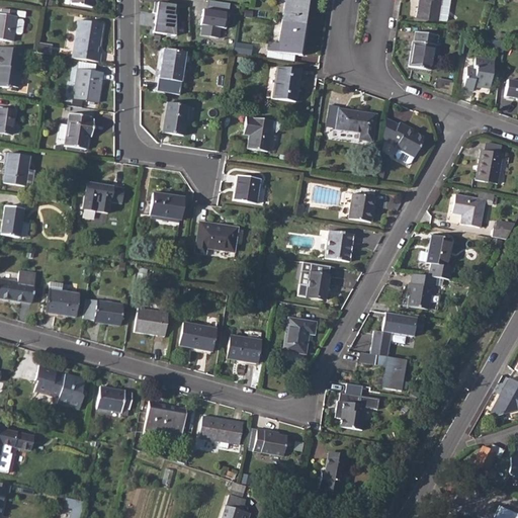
[(222,2),(208,0),(206,10),(228,13),(229,10),(221,9),(222,2)]
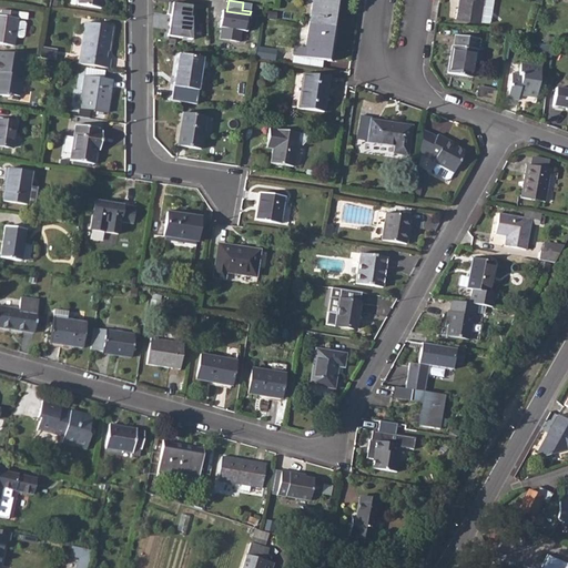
[(308,0),(313,1),(308,24),(336,28),(340,0),(308,0)]
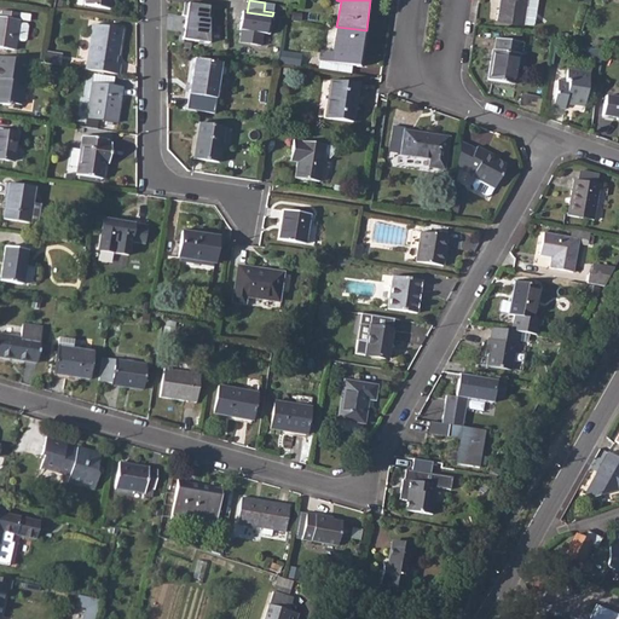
[(502,0),(502,7),(499,6),(497,19),(522,24),(526,0),(502,0)]
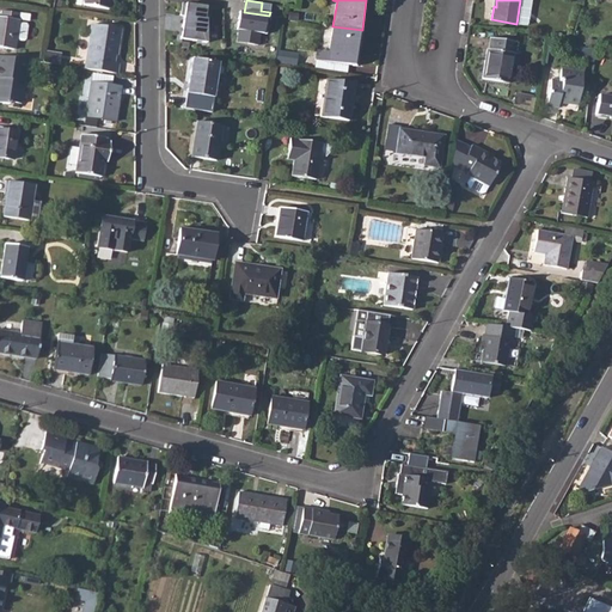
[(207,6),(183,2),(181,16),(184,16),(181,38),(207,43),(207,19),(204,19),(207,6)]
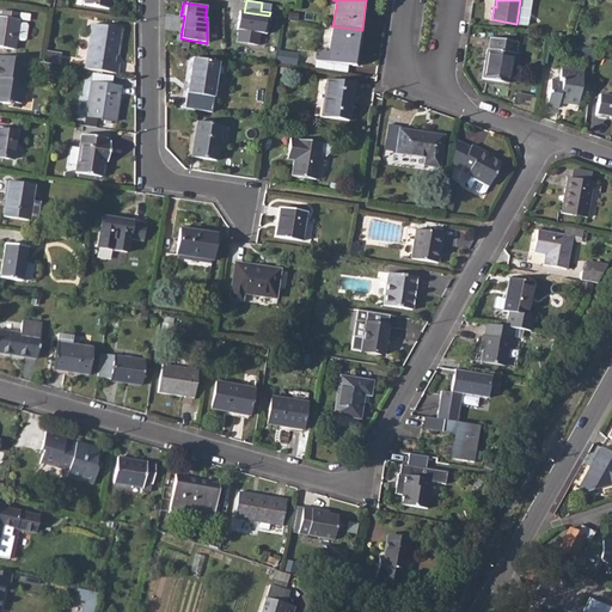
[(269,4),(262,2),(261,11),(270,12),(271,4),(269,4)]
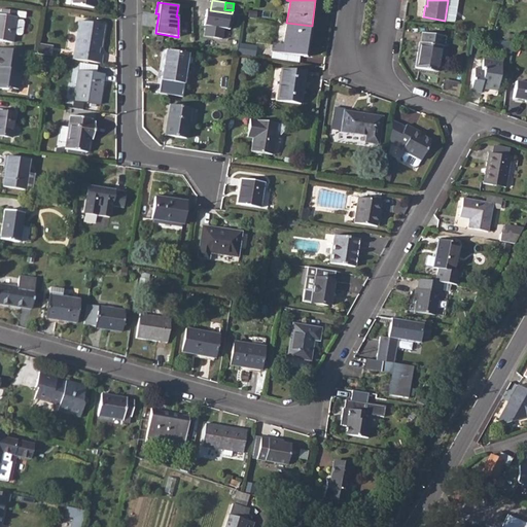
[(0,13),(0,39),(12,42),(13,34),(21,35),(23,33),(25,22),(23,20),(15,19),(16,11),(1,9),(1,14),(0,13)]
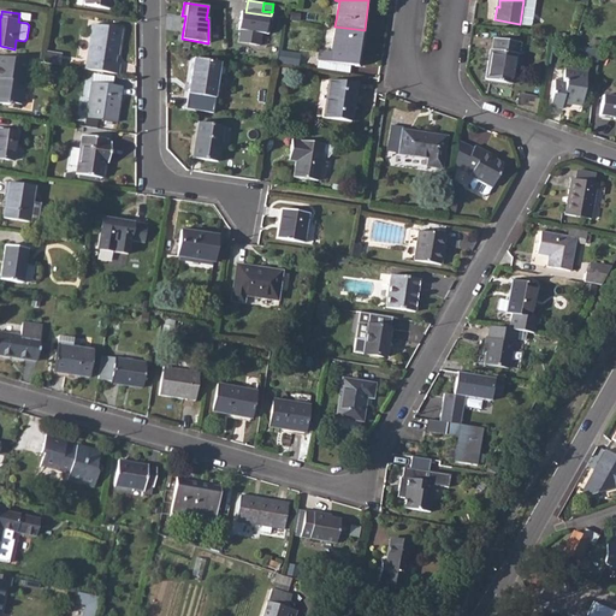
[(271,16),(246,12),(244,17),(240,17),(238,29),(240,29),(238,42),(259,45),(261,33),(268,34),(271,16)]
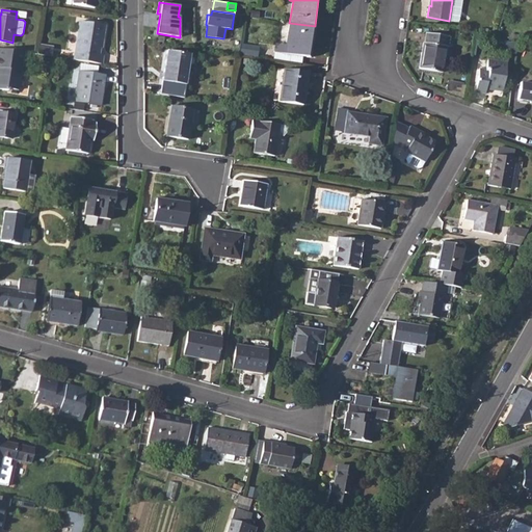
[(79,21),(74,60),(103,64),(104,55),(101,55),(102,48),(103,48),(106,25),(79,21)]
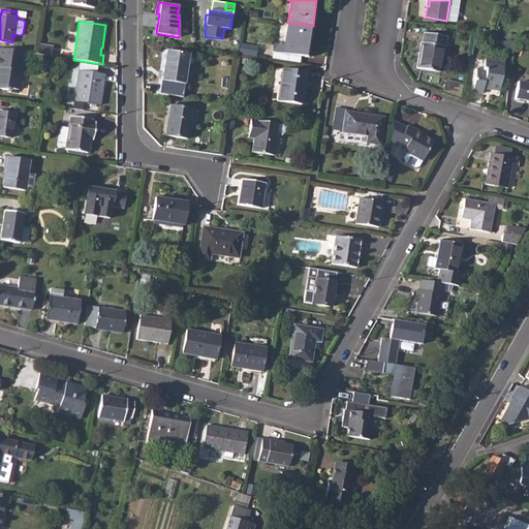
[(313,26),(287,23),(284,44),(274,43),(273,52),(308,57),(313,26)]
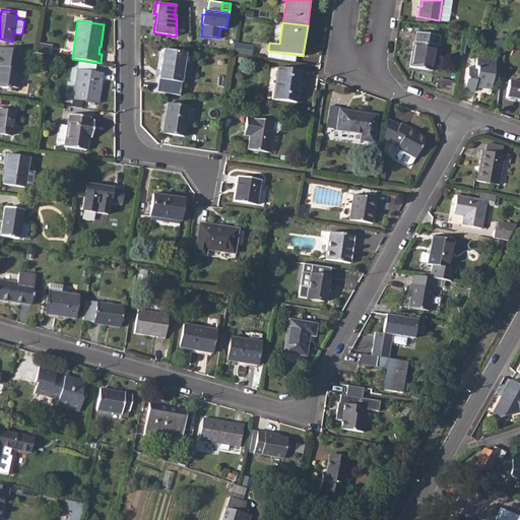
[(413,42),(409,66),(432,70),(437,45),(438,45),(440,36),(416,31),(415,42),(413,42)]
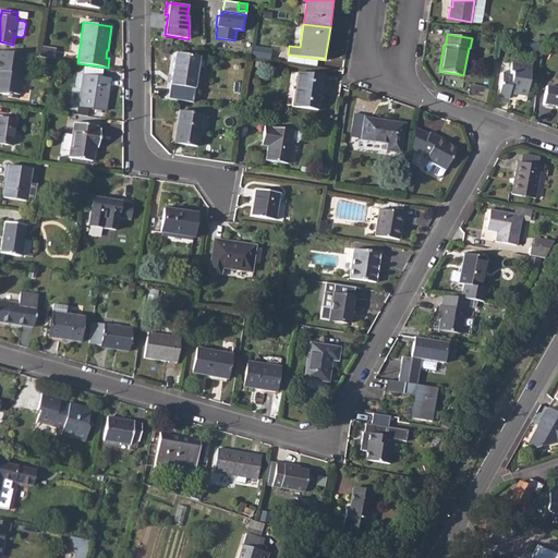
[(41,46),(39,57),(55,59),(56,48),(41,46)]
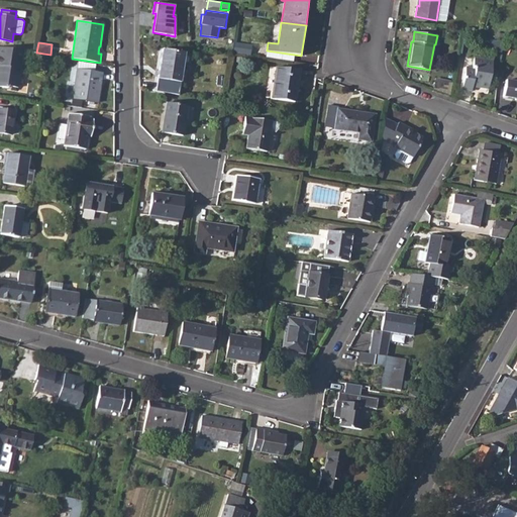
[(0,46),(0,87),(6,88),(7,86),(18,88),(24,50),(0,46)]
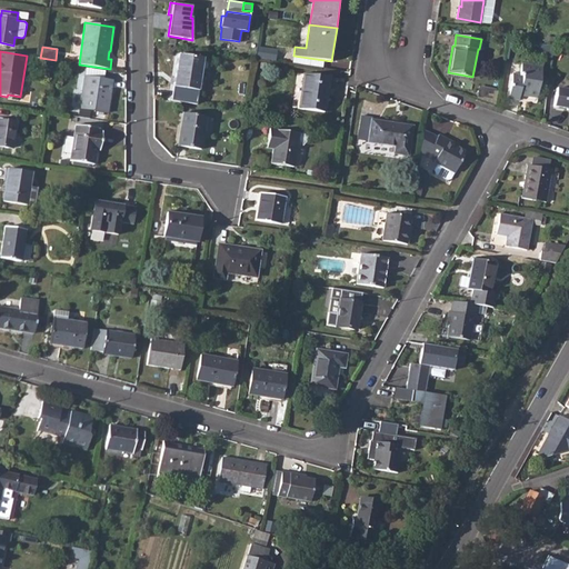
[(179,55),(173,86),(197,90),(202,59),(179,55)]
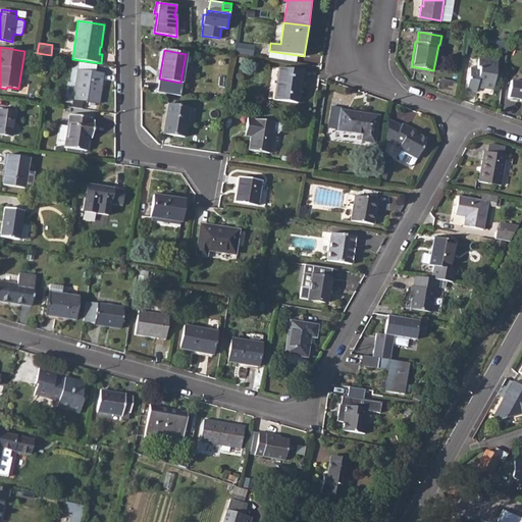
[(296,55),(274,52),(273,59),(294,62),(296,55)]
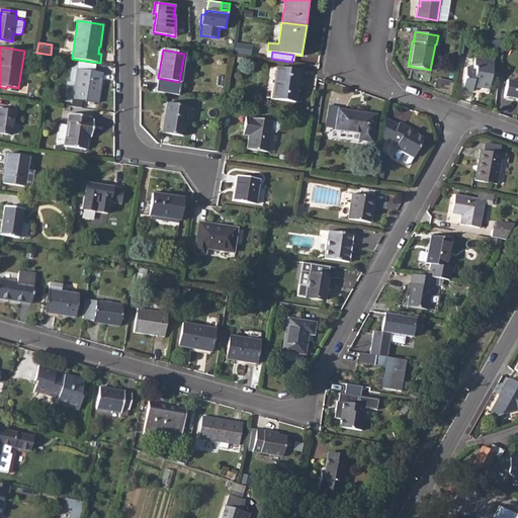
[(466,66),(463,89),(472,90),(473,86),(489,88),(493,61),(475,57),(473,67),(466,66)]
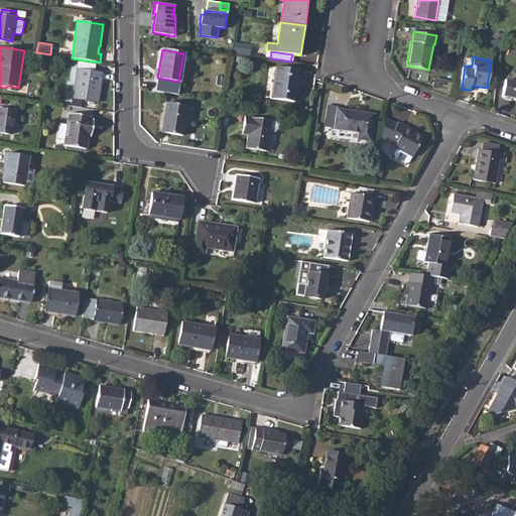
[(53,59),(52,66),(61,68),(62,60),(53,59)]
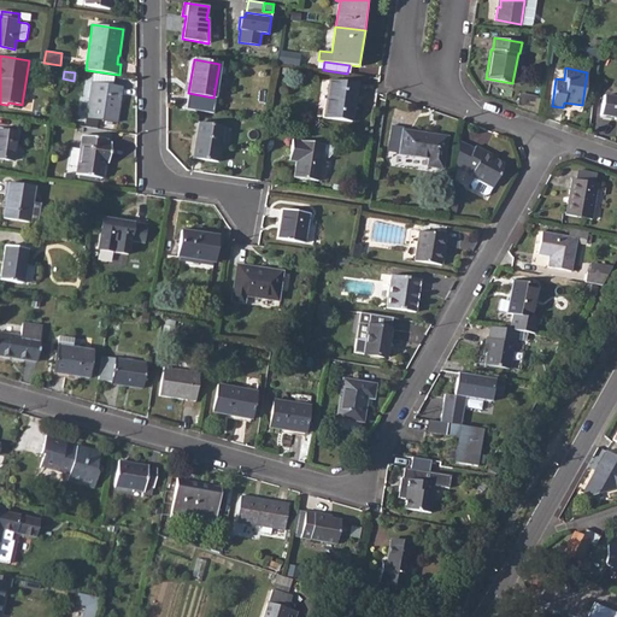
[(329,81),(323,118),(351,122),(357,84),(329,81)]
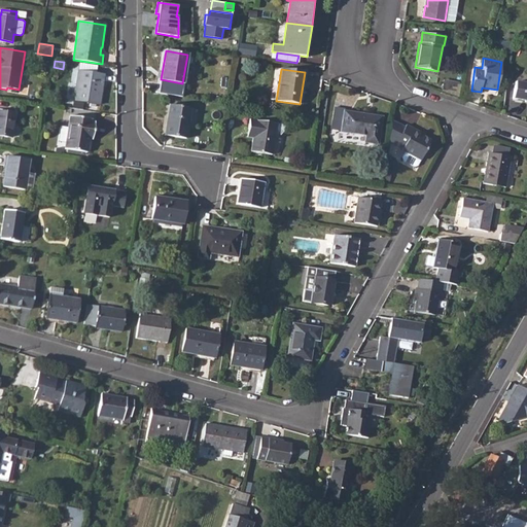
[(78,71),(74,101),(99,105),(103,75),(78,71)]
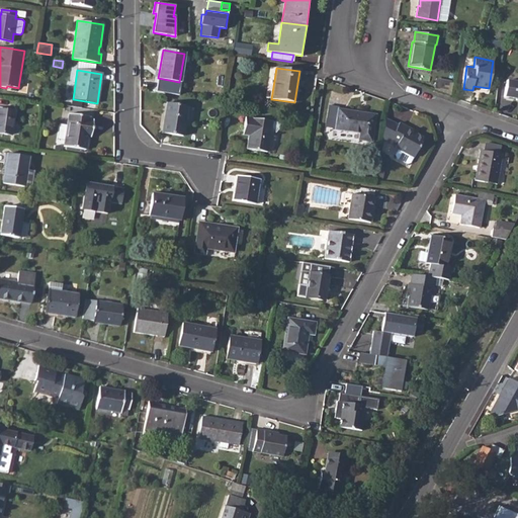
[(20,87),(26,88),(28,73),(21,72),(20,87)]
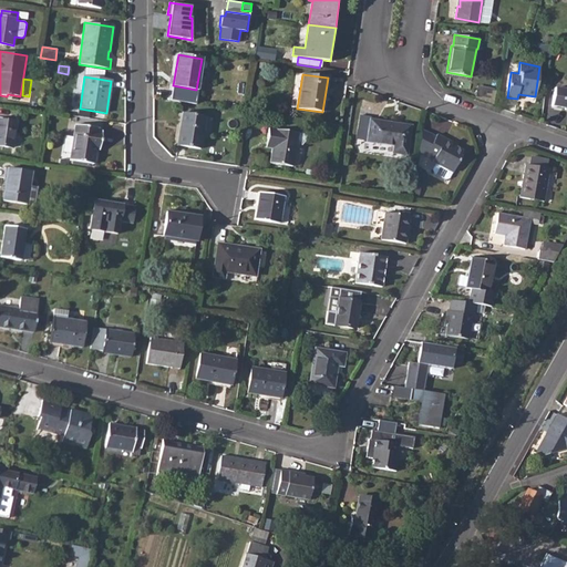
[(476,94),(493,96),(494,88),(477,85),(476,94)]
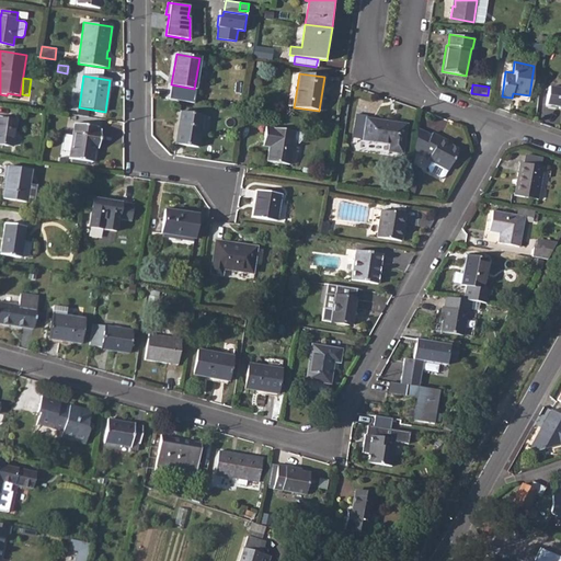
[(560,88),(556,88),(549,87),(546,104),(560,106),(560,88)]
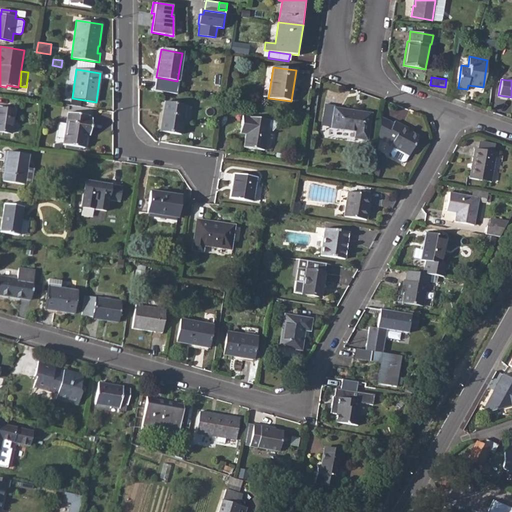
[(164,102),(160,132),(181,135),(185,105),(164,102)]
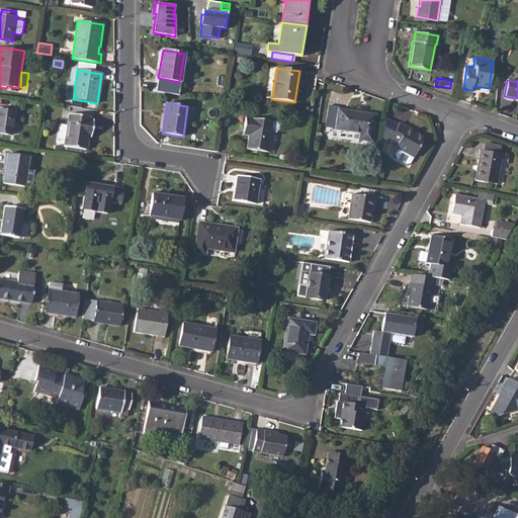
[(0,109),(0,134),(11,136),(14,112),(0,109)]
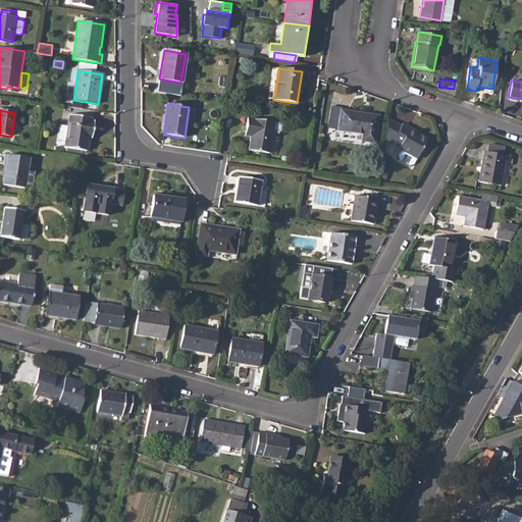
[(337,131),(352,133),(356,112),(341,110),(337,131)]
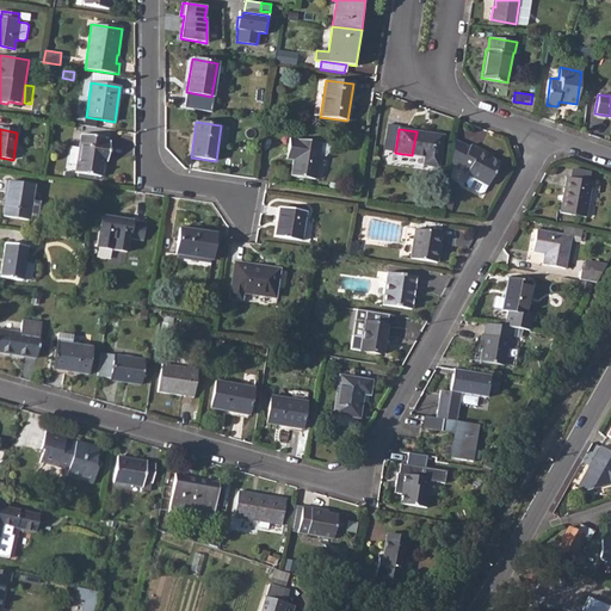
[(417,131),(412,155),(424,156),(423,165),(438,167),(443,135),(417,131)]
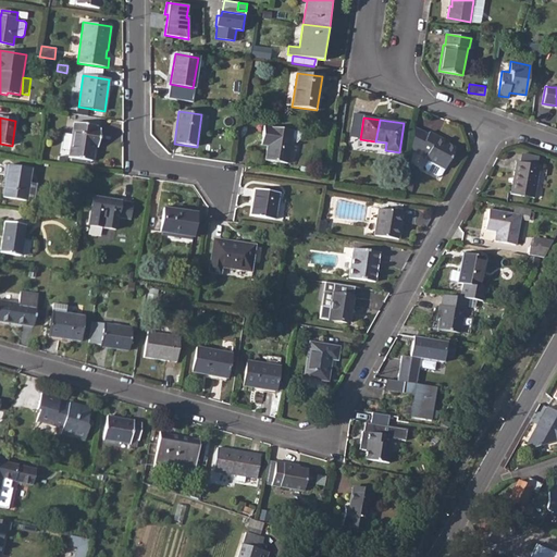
[(74,123),(69,158),(91,161),(94,146),(98,147),(100,130),(96,128),(97,126),(74,123)]
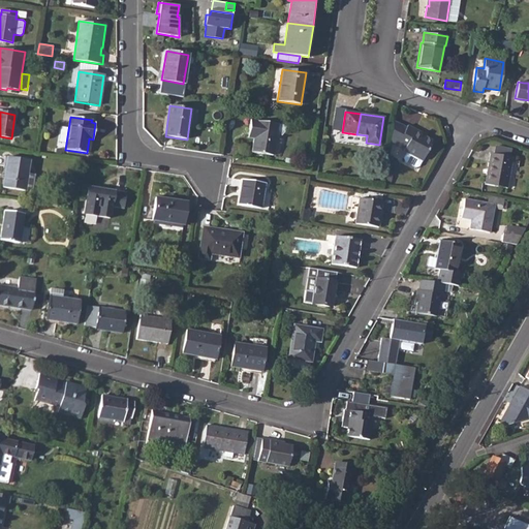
[(394,118),(391,139),(398,145),(398,146),(405,149),(404,151),(408,154),(422,161),(433,142),(426,137),(415,131),(416,129),(409,125),(408,127),(394,118)]
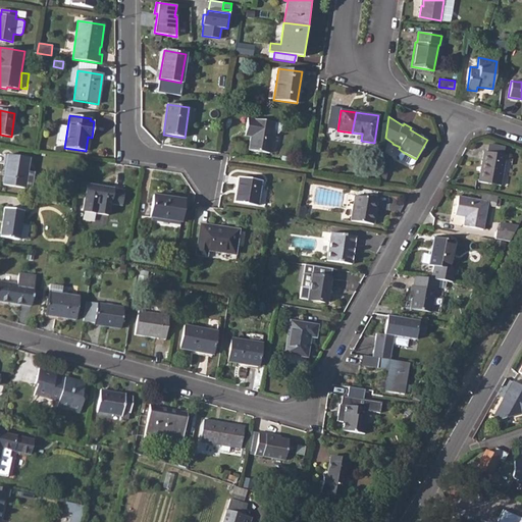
[(247,118),(245,128),(252,129),(251,137),(249,150),(269,153),(273,122),(247,118)]
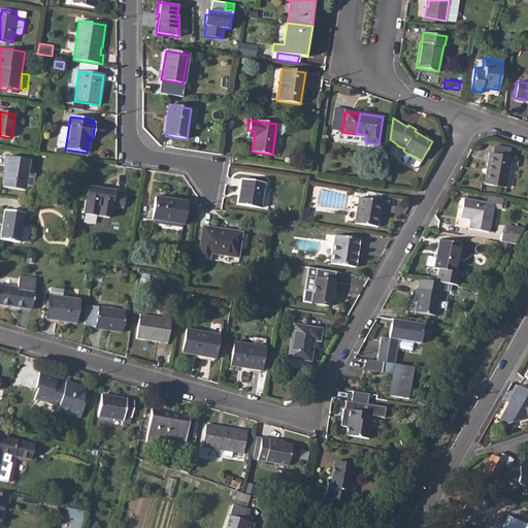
[(508,157),(492,154),(489,153),(484,184),(505,188),(512,157),(508,157)]
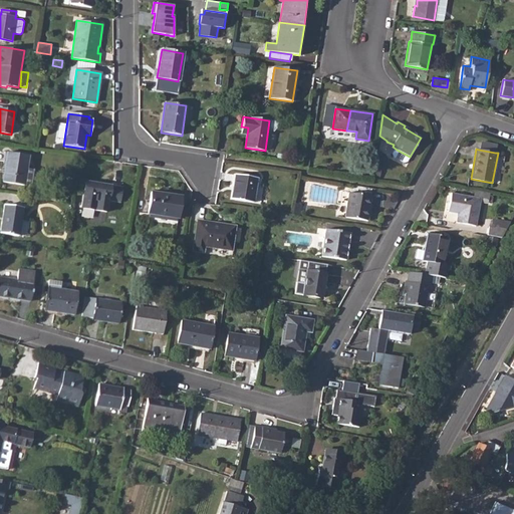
[(24,186),(24,185),(27,170),(29,156),(7,152),(2,182),(24,186)]
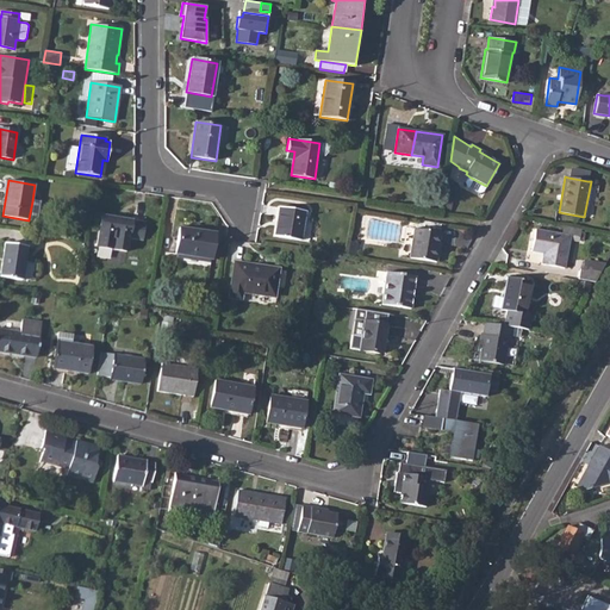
[(595,217),(597,191),(590,190),(587,216),(595,217)]
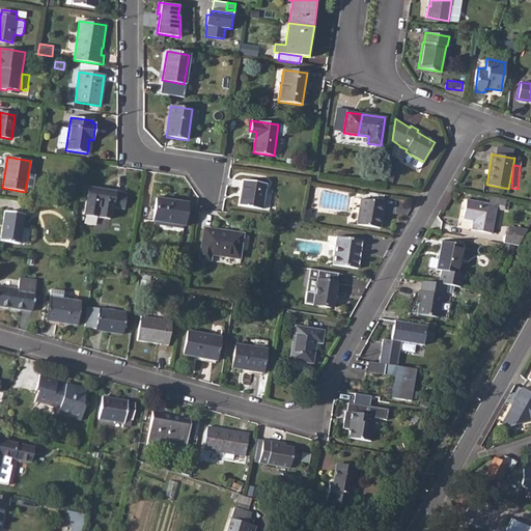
[(243,180),(239,205),(261,210),(266,184),(243,180)]
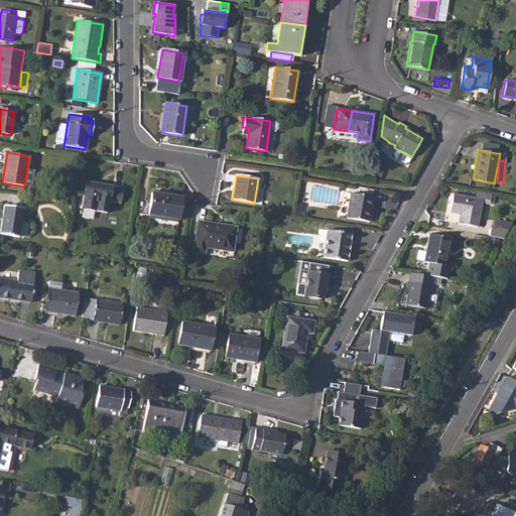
[(86,182),(84,196),(92,197),(92,203),(96,204),(95,211),(107,214),(109,202),(121,203),(124,187),(86,182)]
